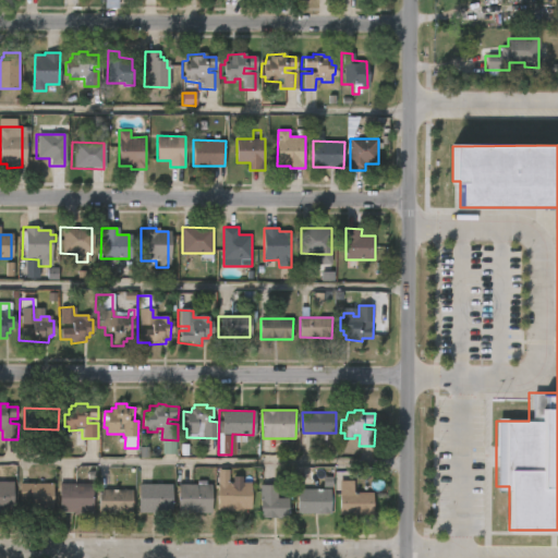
[(176,441),(161,441),(161,455),(174,455),(176,441)]
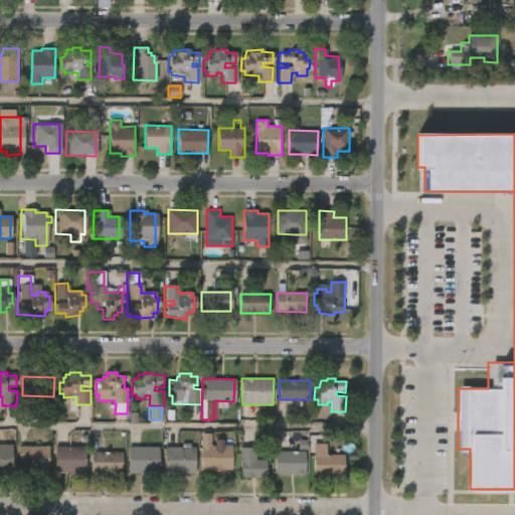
[(0,469),(0,444),(10,445),(10,469),(0,469)]
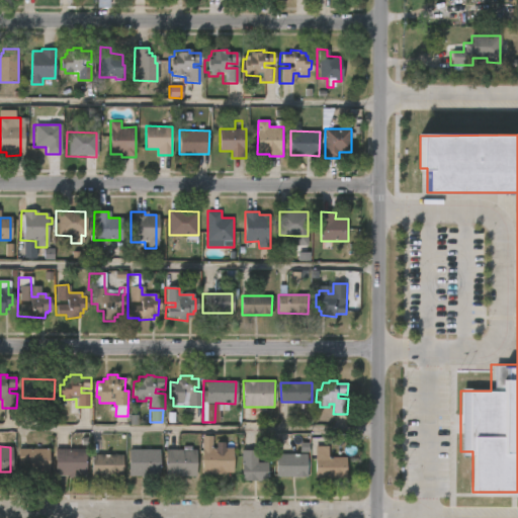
[(330,446),(330,457),(347,457),(346,480),(316,480),(316,446),(330,446)]
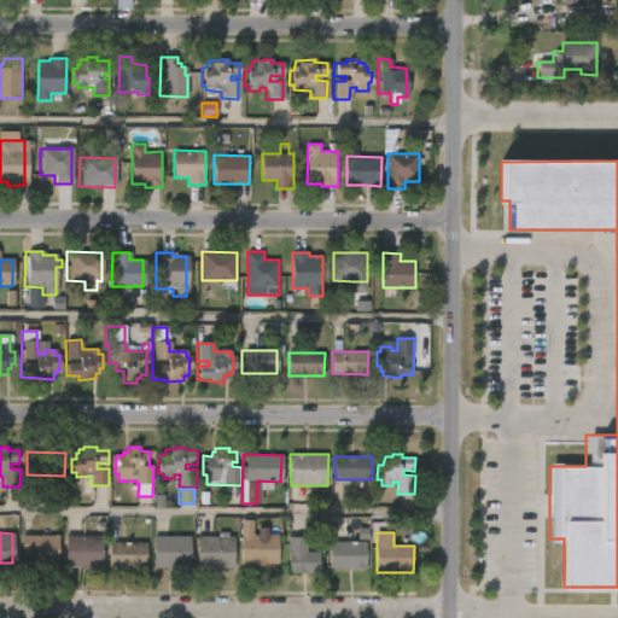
[(33,565),(22,565),(22,535),(59,536),(59,565),(33,565)]
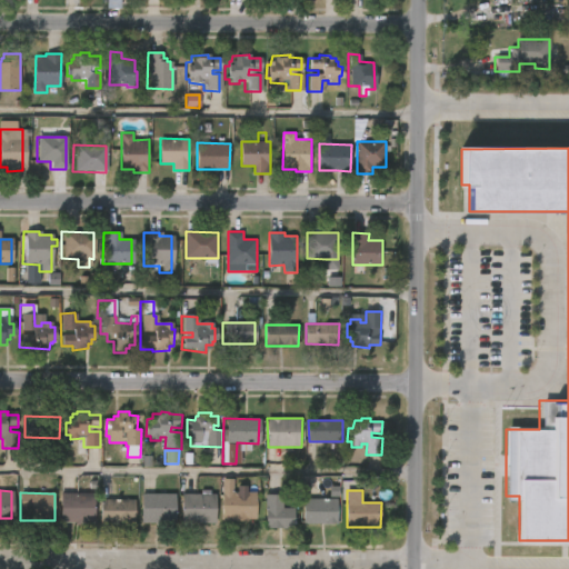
[(257,492),(256,519),(249,519),(249,521),(233,521),(233,509),(222,509),(223,492),(257,492)]
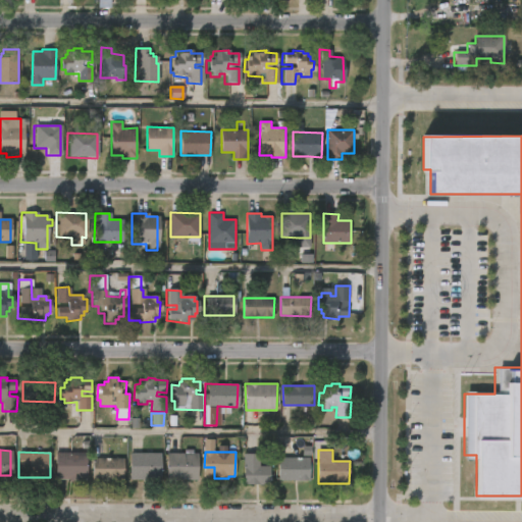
[(67,479),(56,479),(56,453),(87,453),(87,479),(67,479)]
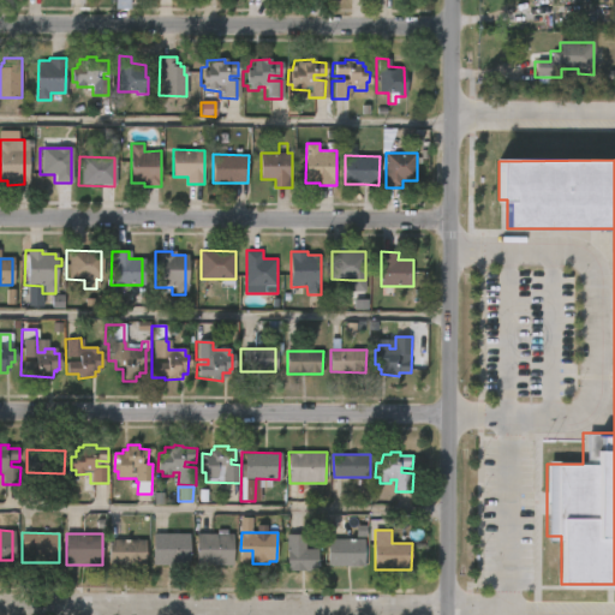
[(168,566),(154,565),(154,533),(191,535),(191,566),(168,566)]
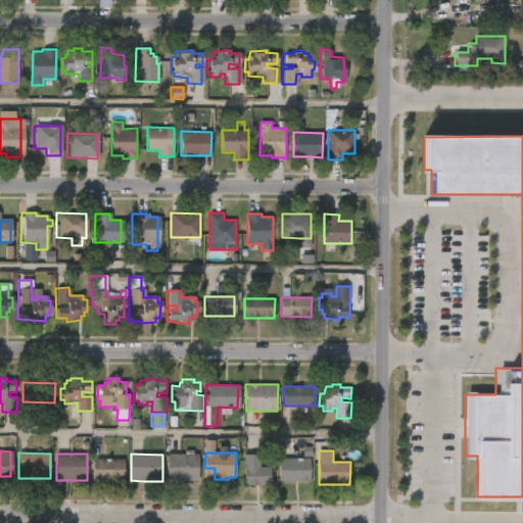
[(180,481),(168,480),(168,454),(199,454),(198,481),(180,481)]
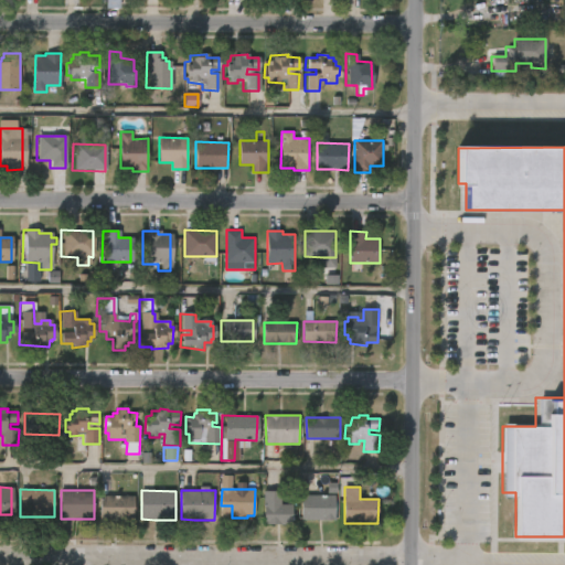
[(281,491),(281,504),(292,504),(292,525),(264,525),(264,491),(281,491)]
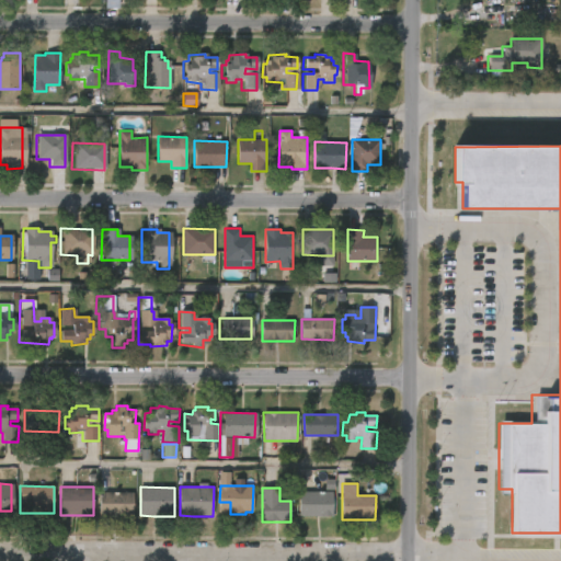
[(114,516),(100,516),(100,492),(134,493),(134,516),(114,516)]
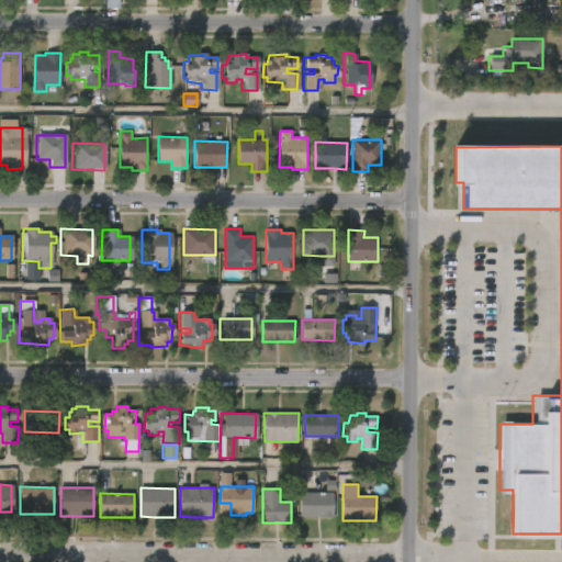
[(316,518),(300,518),(301,493),(335,493),(334,519),(316,518)]
